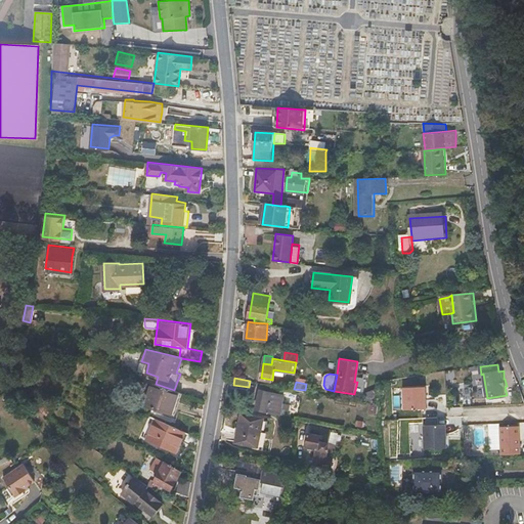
[(172,412),(179,392),(174,390),(156,384),(151,383),(143,403),(172,412)]
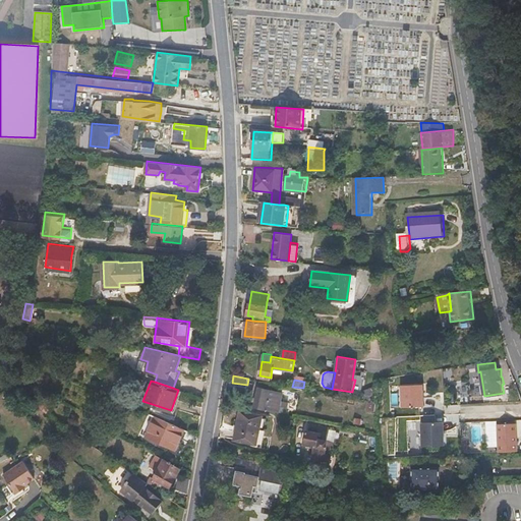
[(425,407),(424,381),(402,381),(403,408),(425,407)]
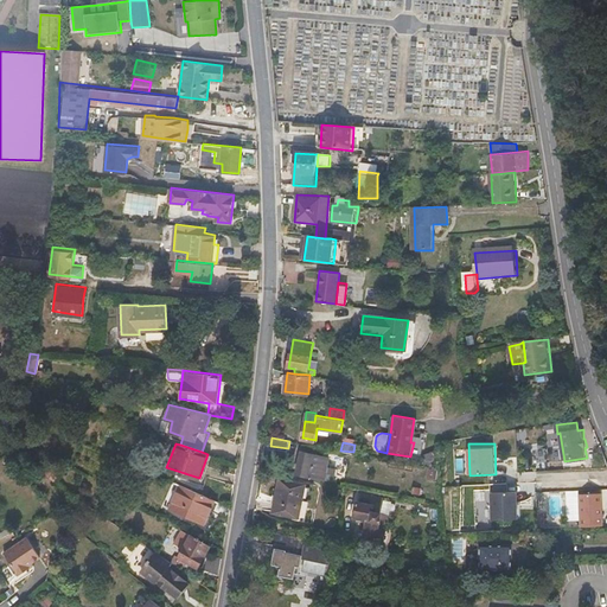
[(327,465),(330,455),(302,449),(298,472),(325,478),(327,465)]
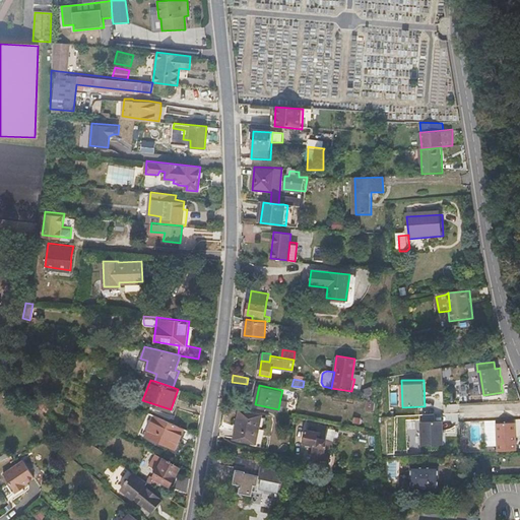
[(287,411),(290,401),(280,398),(278,409),(287,411)]
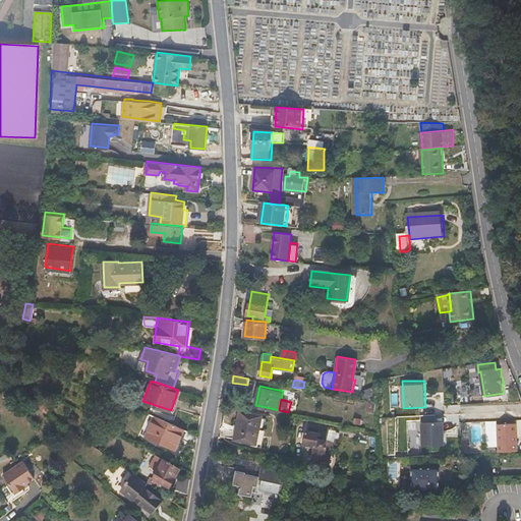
[(256,443),(262,412),(248,410),(239,408),(233,439),(256,443)]
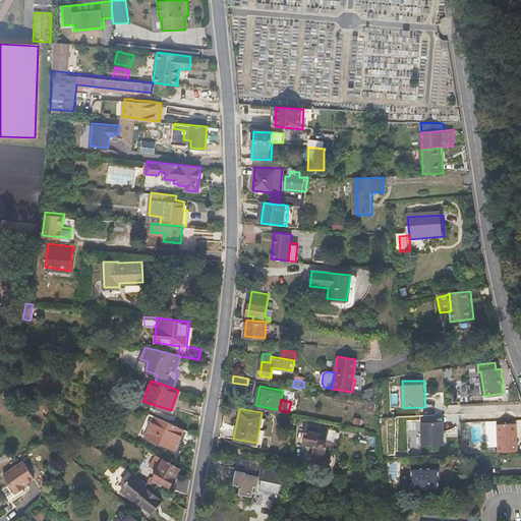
[(174,450),(183,429),(155,416),(146,437),(174,450)]
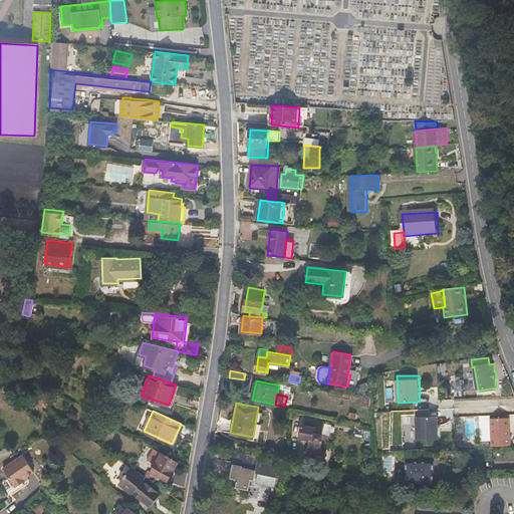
[(325,455),(329,435),(322,433),(325,420),(305,416),(304,423),(303,423),(300,436),(302,436),(301,439),(309,441),(307,453),(318,456),(319,454),(325,455)]
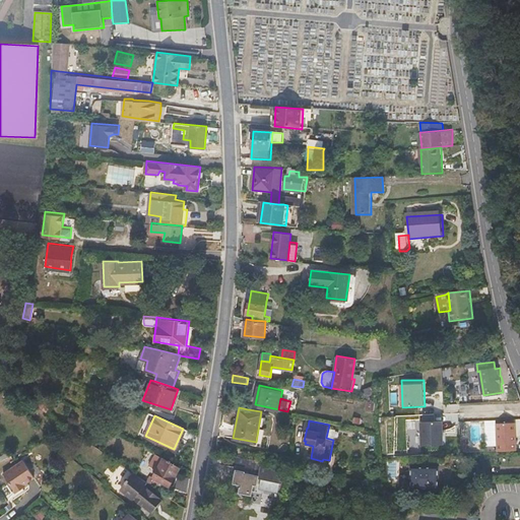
[(445,446),(444,423),(421,423),(423,446),(445,446)]
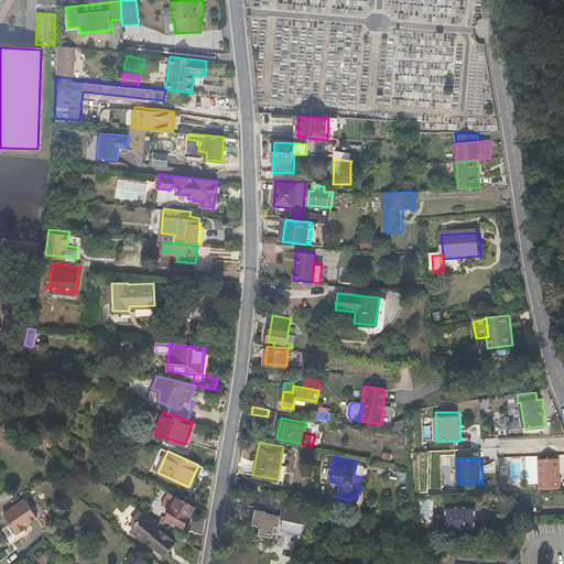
[(561,489),(560,459),(539,461),(540,490),(561,489)]
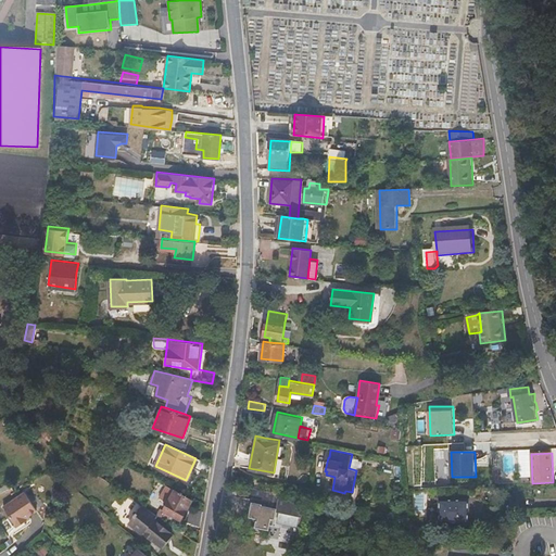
[(0,494),(9,490),(5,483),(0,485),(0,494)]
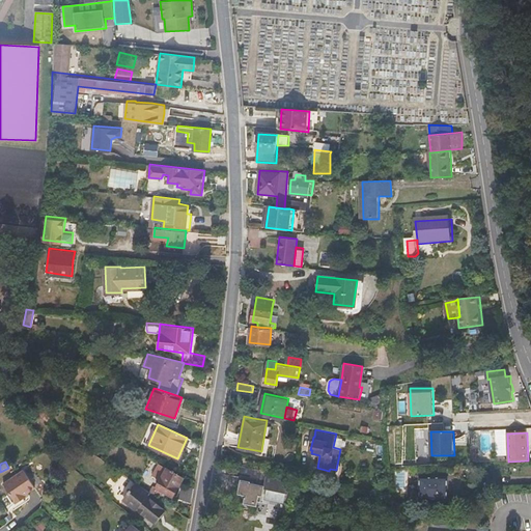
[(183,477),(166,467),(158,463),(157,465),(150,475),(159,480),(156,485),(157,486),(156,490),(161,493),(163,491),(172,495),(183,477)]
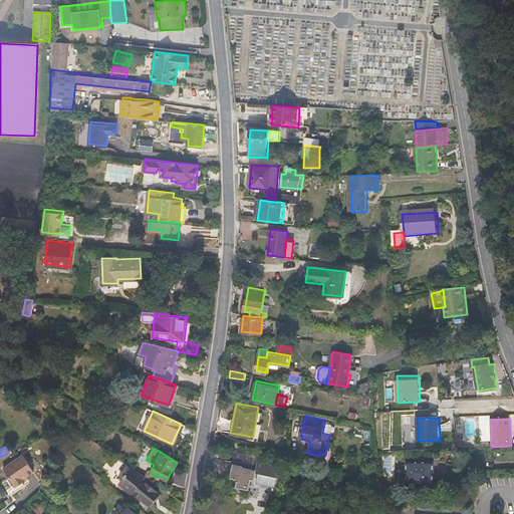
[(257,470),(259,471),(258,478),(273,481),(274,474),(280,475),(282,460),(233,450),(231,464),(234,465),(231,480),(234,484),(249,488),(250,484),(254,484),(257,470)]
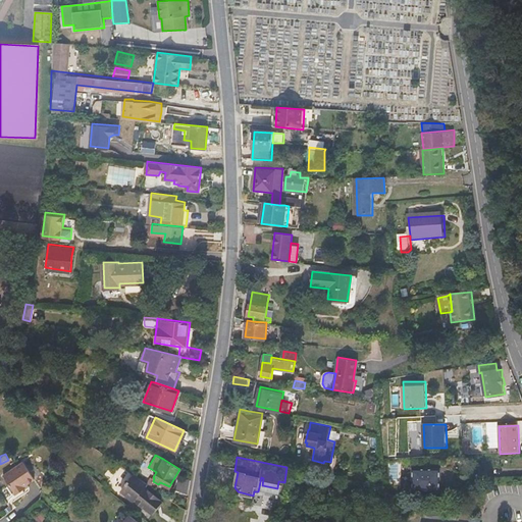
[(24,482),(33,477),(21,461),(0,474),(11,489),(16,491),(25,484),(24,482)]
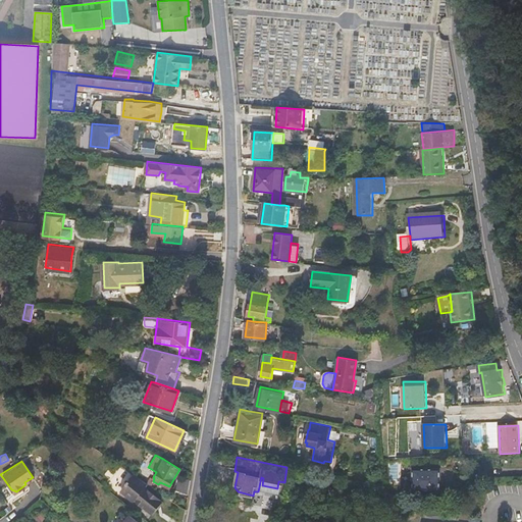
[(440,489),(440,467),(413,468),(413,490),(440,489)]
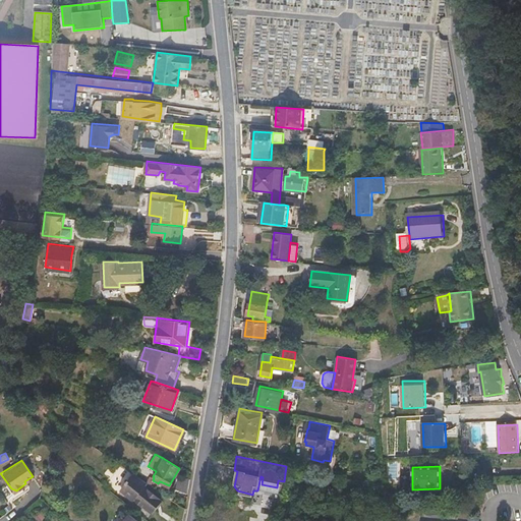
[(145,484),(148,480),(134,472),(129,479),(127,478),(126,481),(127,482),(122,489),(134,499),(135,498),(152,510),(161,498),(145,484)]
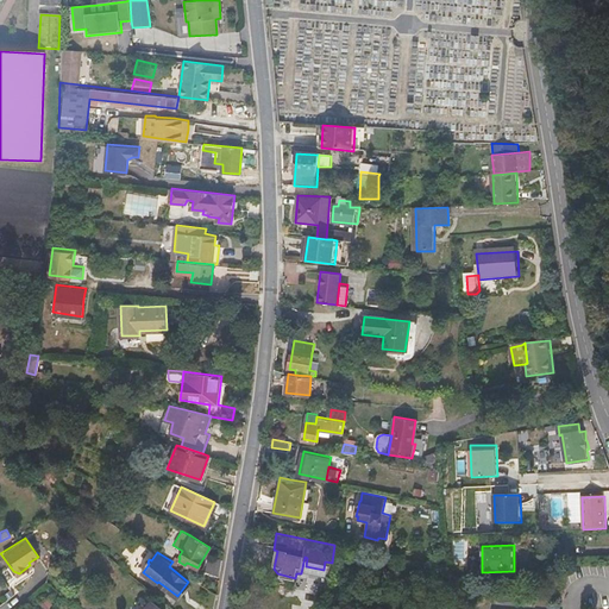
[(220,576),(223,559),(208,554),(202,571),(220,576)]
